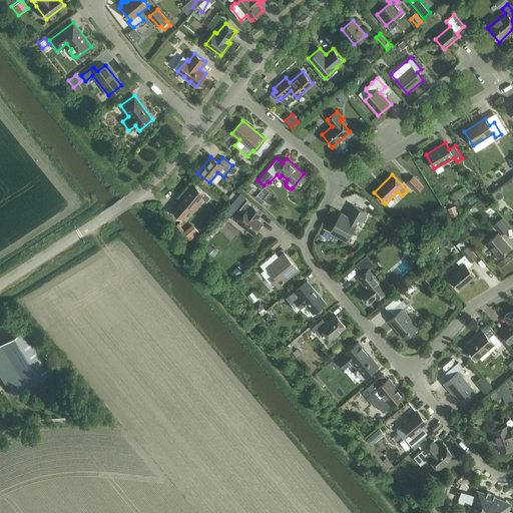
[(407,182),(417,192),(423,187),(413,177),(407,182)]
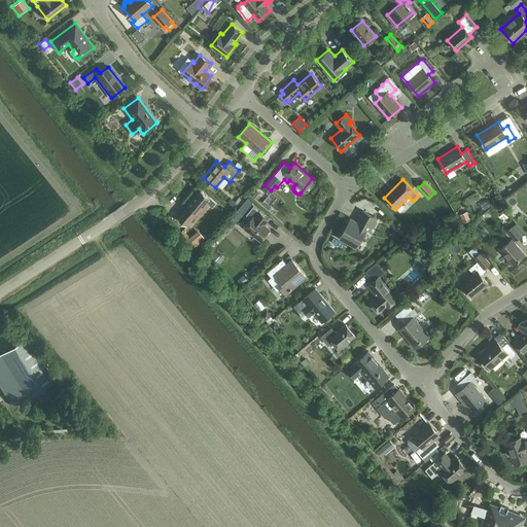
[(196,214),(199,216),(209,205),(206,202),(209,198),(200,190),(186,207),(177,218),(186,225),(196,214)]
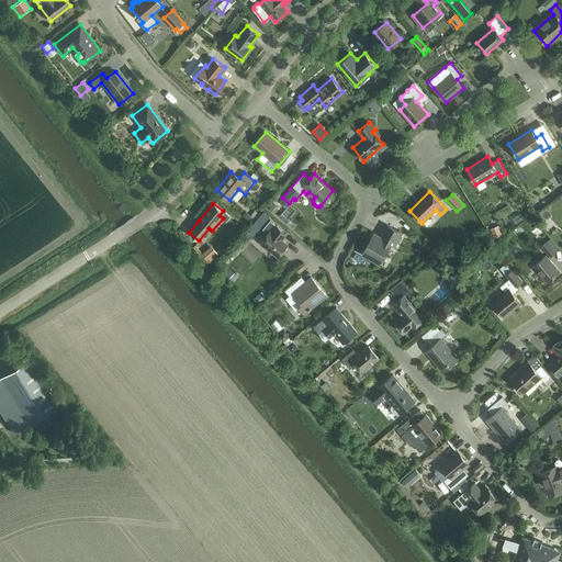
[(493,221),(496,232),(504,229),(501,218),(493,221)]
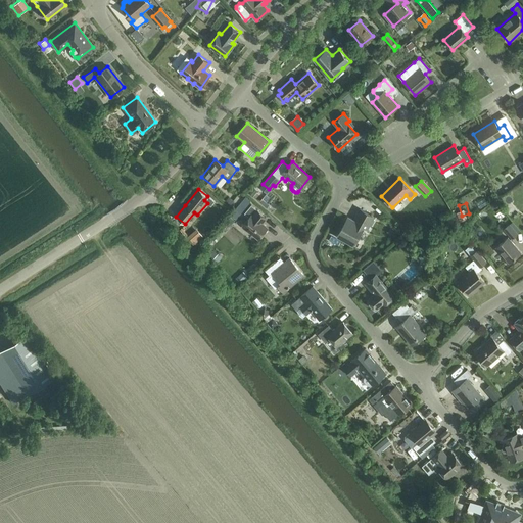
[(481,212),(488,208),(485,203),(478,207),(481,212)]
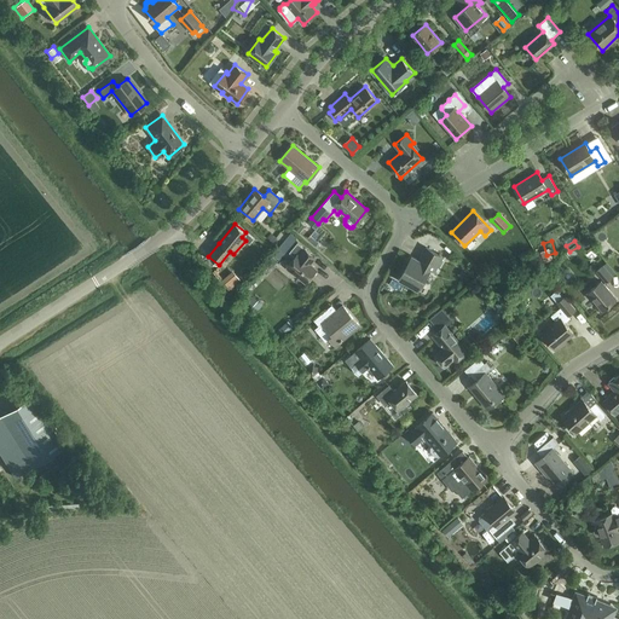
[(285,267),(305,283),(317,270),(305,260),(311,254),(298,243),(289,253),(294,258),(285,267)]
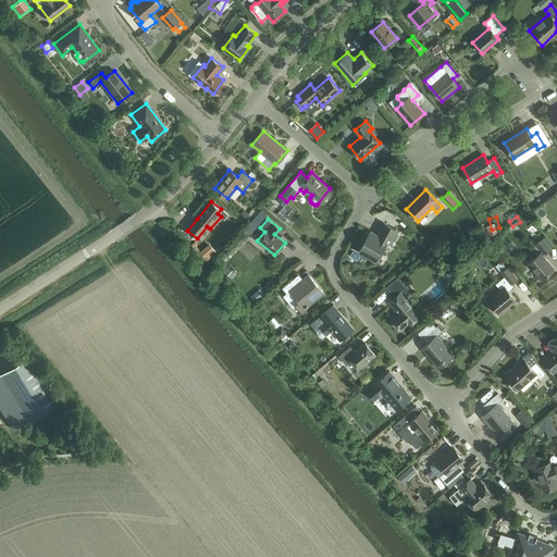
[(387,243),(392,244),(398,232),(384,223),(378,235),(371,232),(359,251),(376,261),(387,243)]
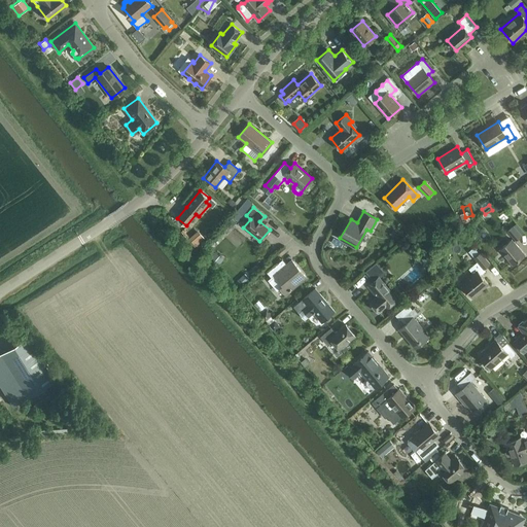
[(507,231),(516,241),(521,236),(514,226),(507,231)]
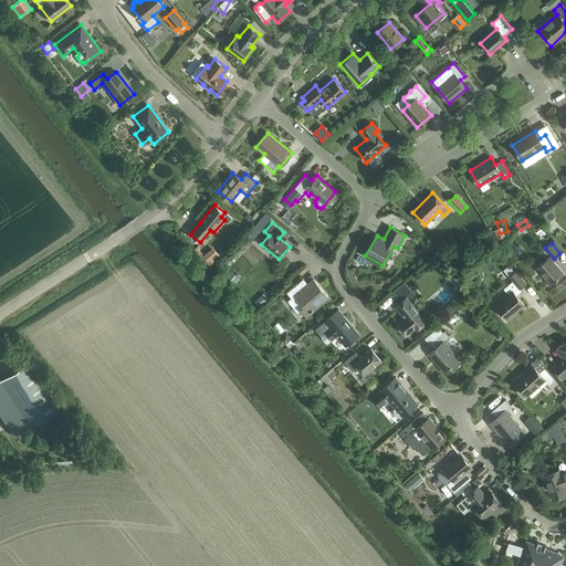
[(537,268),(551,284),(564,273),(549,257),(537,268)]
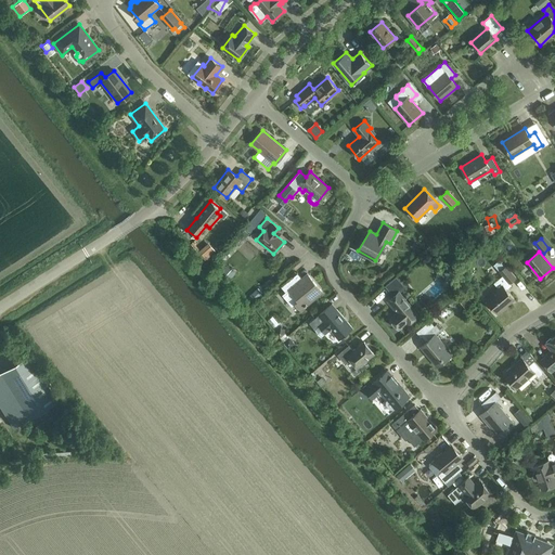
[(500,289),(487,300),(499,313),(505,308),(504,307),(514,298),(506,289),(512,285),(510,283),(516,278),(506,267),(505,268),(500,261),(494,266),(500,272),(504,276),(494,284),(500,289)]
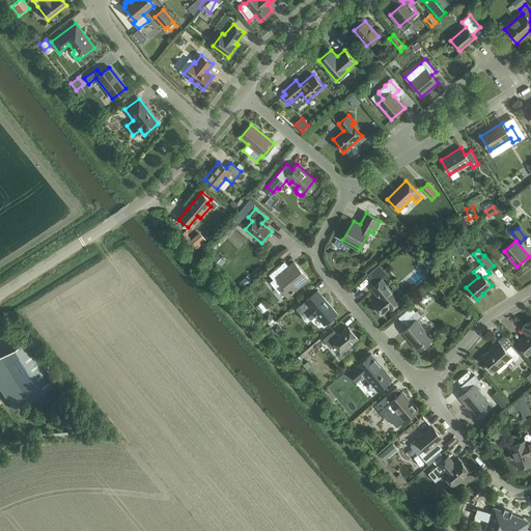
[(288,297),(309,280),(294,261),(285,269),(281,264),(270,275),(274,279),(270,282),(279,294),(282,290),(288,297)]
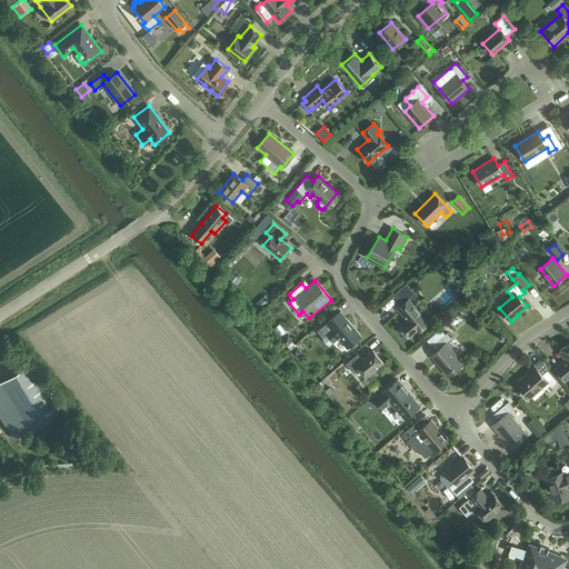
[(417,329),(419,331),(429,323),(409,300),(416,295),(407,285),(396,293),(405,303),(398,308),(408,320),(401,327),(409,336),(417,329)]
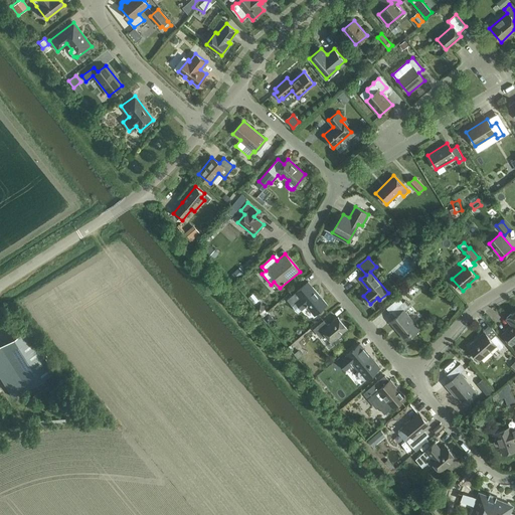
[(313,287),(311,289),(306,284),(287,300),(298,313),(307,305),(310,309),(309,309),(314,315),(327,304),(322,299),(321,300),(319,296),(313,287)]
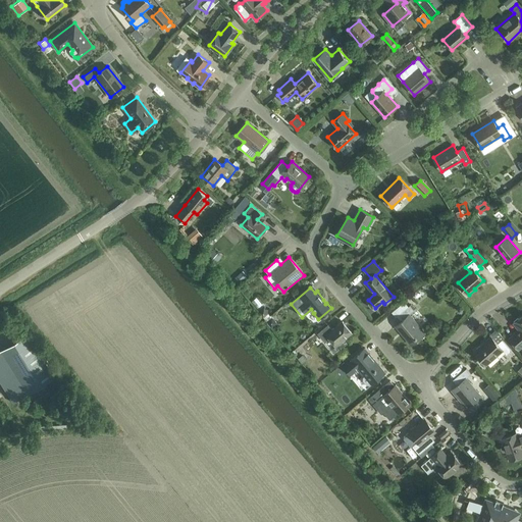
[(396,326),(411,345),(418,340),(416,336),(423,331),(409,314),(414,311),(410,306),(399,315),(403,320),(396,326)]
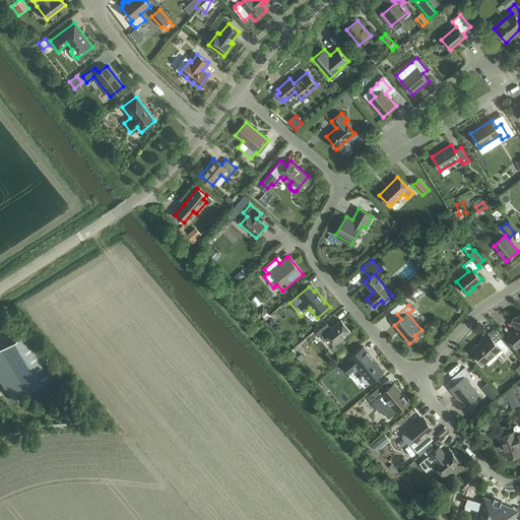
[(519,345),(519,314),(511,322),(517,329),(513,333),(512,332),(507,337),(517,348),(519,345)]
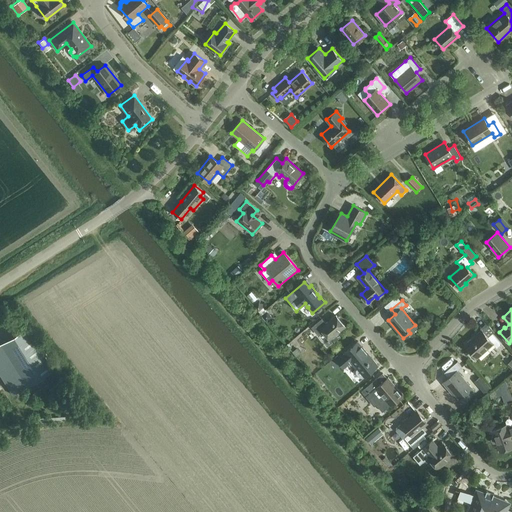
[(329,339),(345,326),(336,315),(326,324),(322,319),(312,327),(318,335),(323,331),(329,339)]
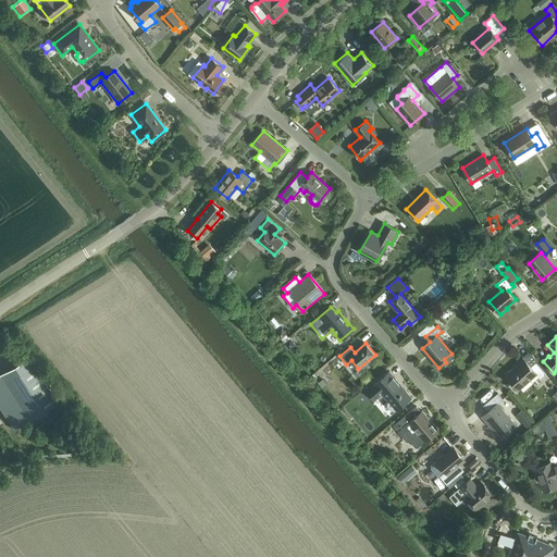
[(1,411),(13,430),(57,403),(28,356),(0,373),(17,401),(12,404),(0,384),(0,406),(2,410),(1,411)]
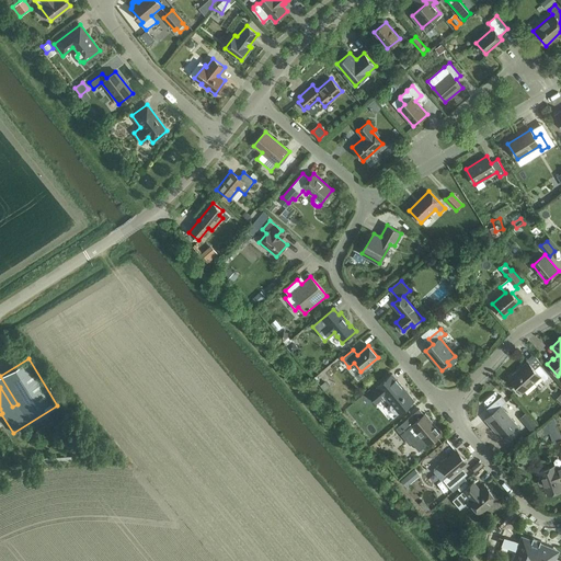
[(540,365),(535,370),(527,362),(510,378),(523,392),(540,377),(545,381),(550,377),(540,365)]
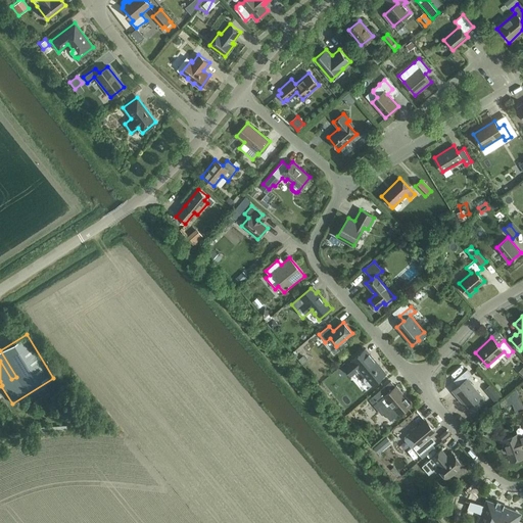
[(373,384),(386,373),(366,348),(351,361),(352,361),(344,368),(350,376),(360,369),(366,377),(364,378),(364,381),(368,385),(370,385),(372,384),(373,384)]
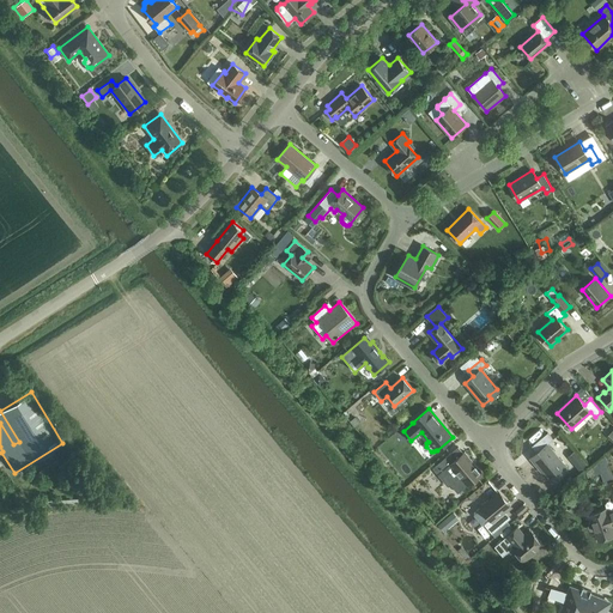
[(553,483),(569,469),(547,444),(553,439),(548,434),(532,447),(538,453),(530,459),(538,467),(540,466),(553,483)]
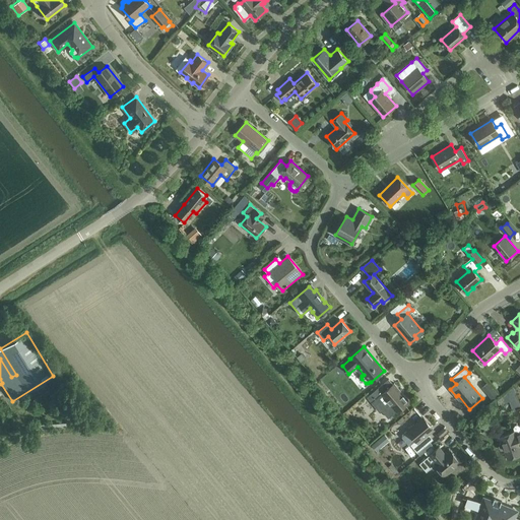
[(369,395),(367,397),(380,412),(383,409),(389,417),(395,412),(396,412),(409,401),(394,383),(393,384),(388,379),(381,385),(369,395)]
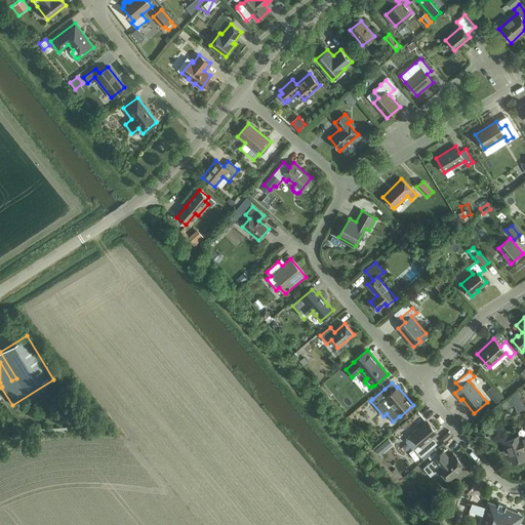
[(415,449),(421,457),(435,446),(430,441),(438,434),(428,421),(406,440),(406,442),(411,449),(415,449)]
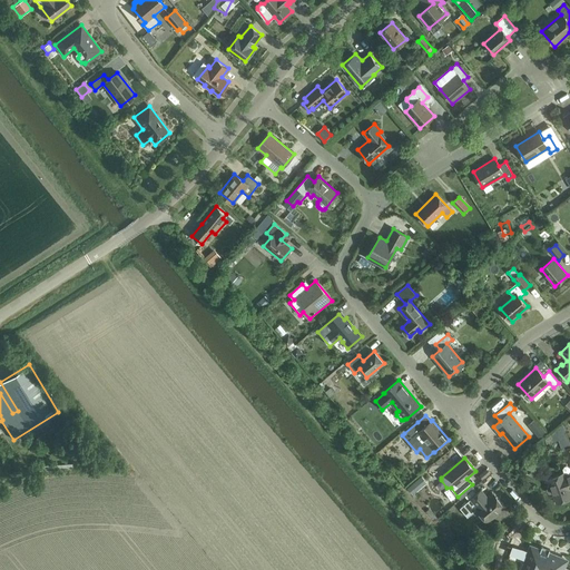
[(569,490),(569,491),(569,490),(569,473),(564,475),(563,473),(548,479),(550,485),(548,487),(547,488),(547,490),(548,492),(549,493),(551,493),(552,493),(557,503),(569,498),(569,490)]
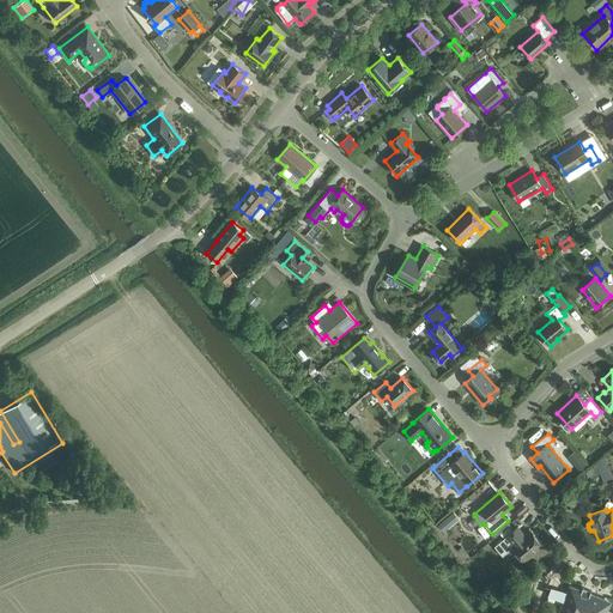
[(532,532),(525,538),(516,528),(507,536),(495,546),(503,557),(513,548),(525,562),(544,545),(532,532)]
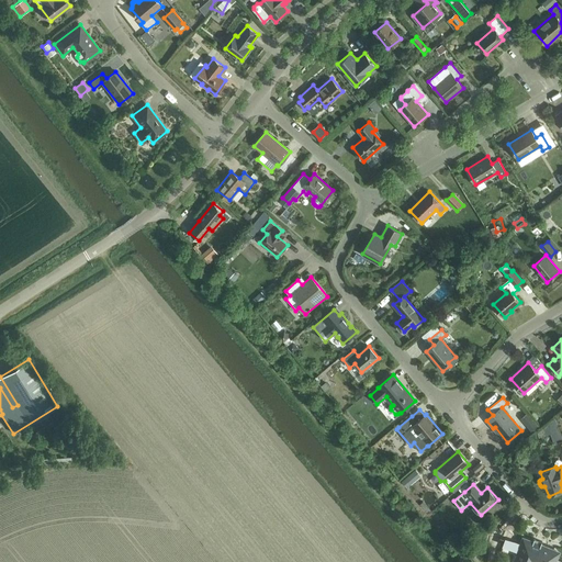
[(524,540),(515,561),(553,561),(558,552),(540,546),(540,543),(534,541),(532,543),(524,540)]
